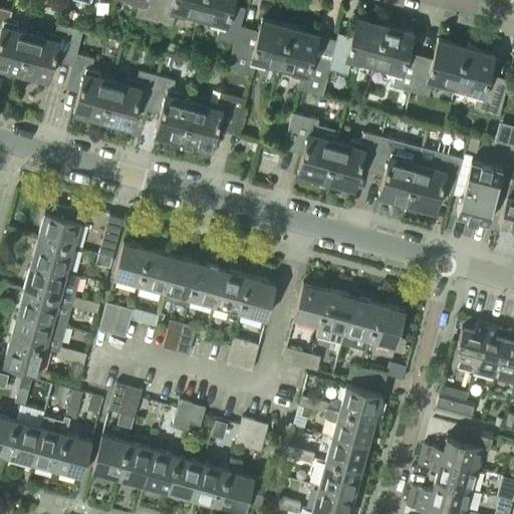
[(153,19),(158,0),(129,0),(129,1),(138,4),(135,14),(153,19)]
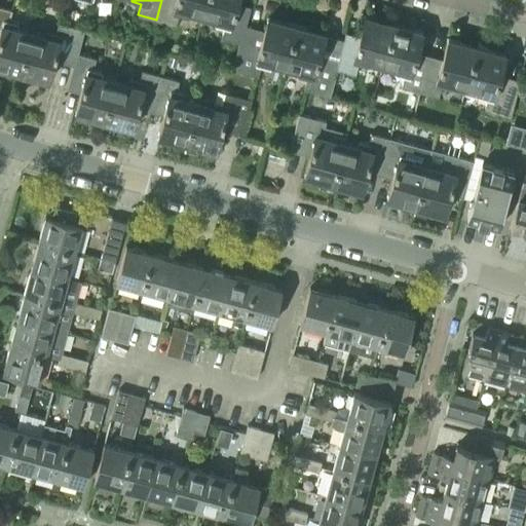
[(202,15),(205,0),(161,0),(156,20),(176,25),(178,14),(188,16),(189,11),(202,15)]
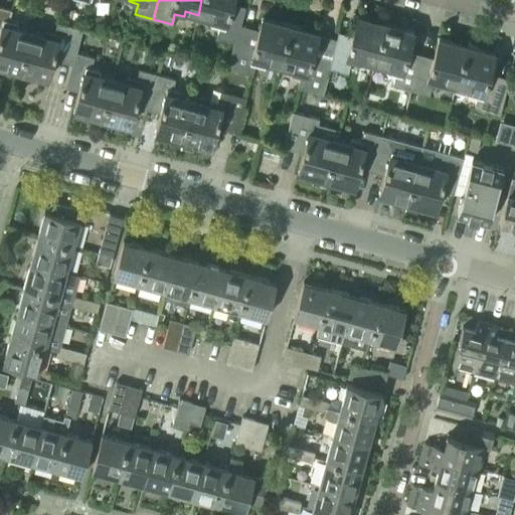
[(234,41),(237,31),(244,6),(231,2),(231,0),(201,0),(198,15),(211,18),(210,23),(219,26),(216,37),(234,41)]
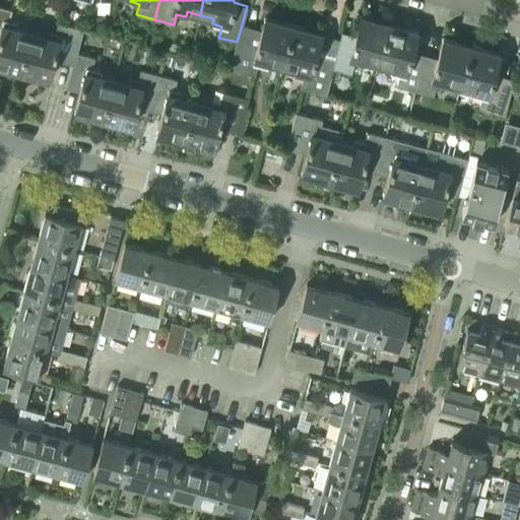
[(0,66),(19,72),(30,31),(17,27),(18,23),(8,20),(11,9),(0,6),(0,66)]
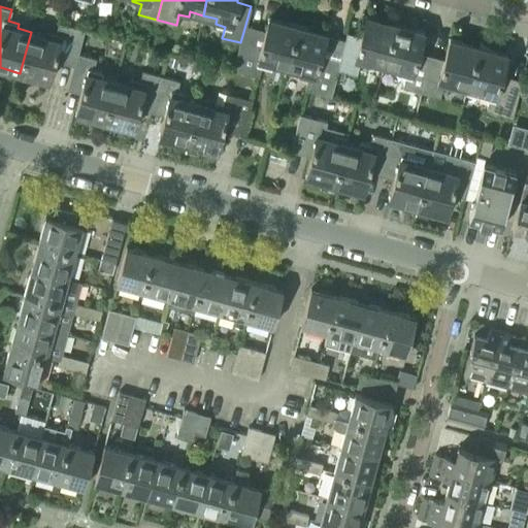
[(383,64),(394,24),(365,17),(360,35),(348,32),(340,59),(337,69),(357,74),(360,63),(369,66),(370,61),(383,64)]
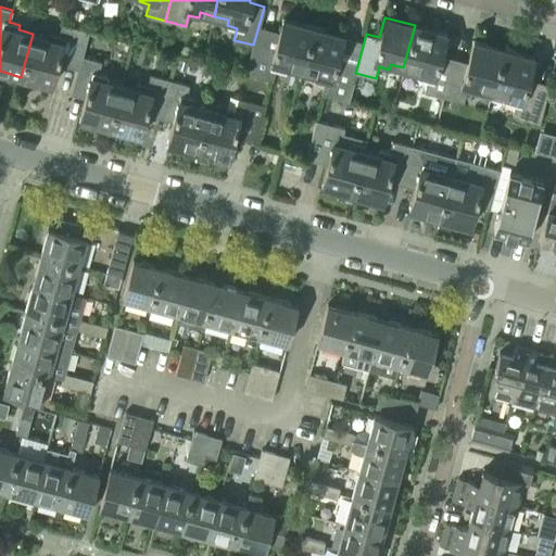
[(302,70),(314,27),(282,19),(277,39),(256,34),(253,45),(245,73),(273,80),(276,68),(287,72),(288,65),(302,70)]
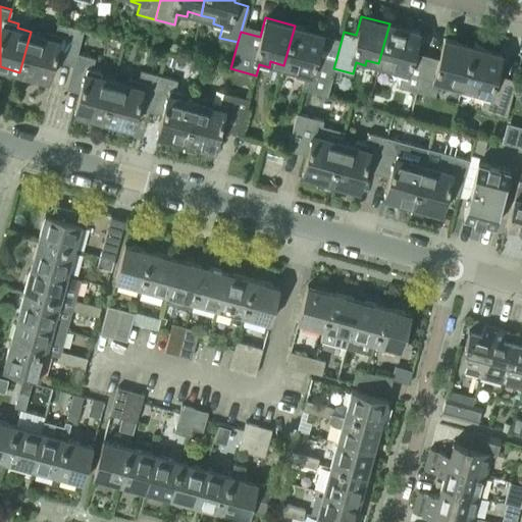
[(31,32),(19,72),(49,81),(54,60),(72,65),(76,52),(83,29),(57,22),(55,33),(45,31),(44,36),(31,32)]
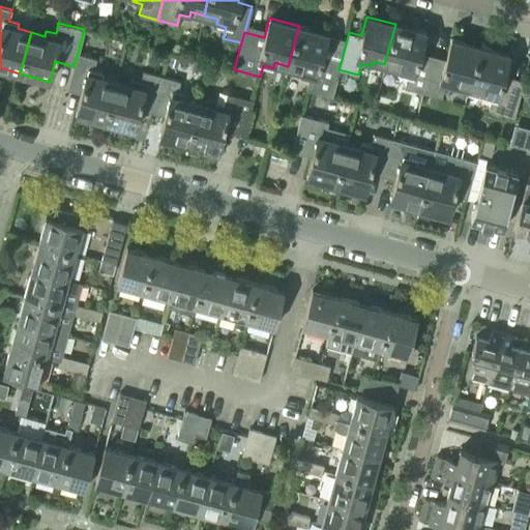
[(422,92),(433,55),(419,52),(424,32),(395,24),(384,64),(399,68),(396,74),(407,76),(404,87),(422,92)]
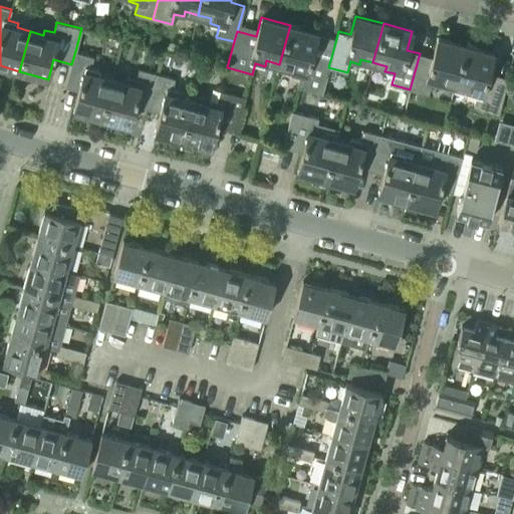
[(321,93),(328,67),(331,57),(312,52),(317,32),(290,25),(279,64),(292,68),(291,73),(300,75),(297,85),(321,93)]
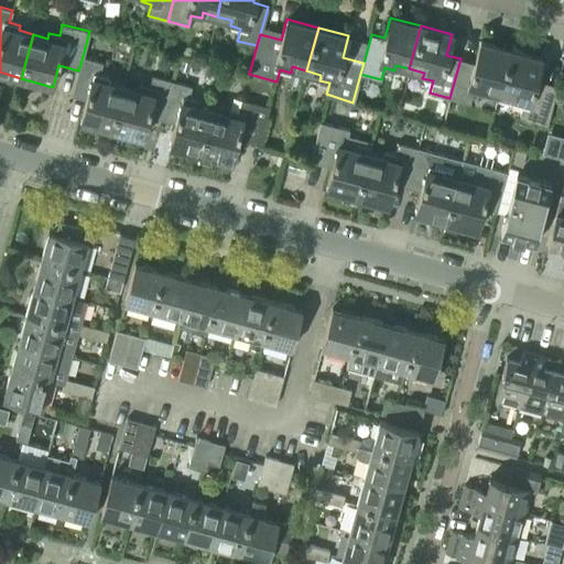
[(499,93),(510,51),(479,42),(474,63),(461,58),(449,98),(469,104),(473,91),(483,95),(485,89),(499,93)]
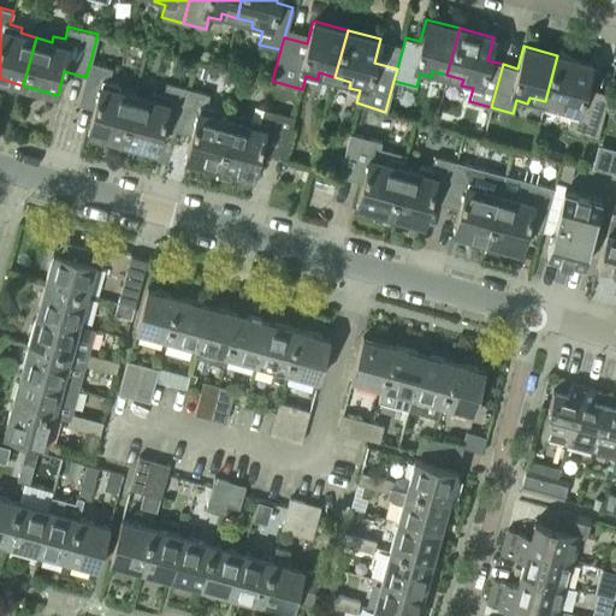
[(597,136),(609,93),(585,87),(591,64),(557,55),(545,101),(561,105),(558,112),(570,114),(567,128),(597,136)]
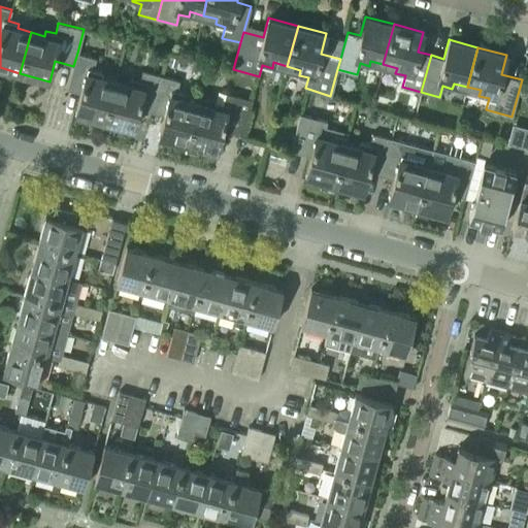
[(73,66),(67,90),(80,93),(74,113),(104,122),(116,80),(101,76),(102,71),(93,69),(96,58),(77,53),(73,66)]
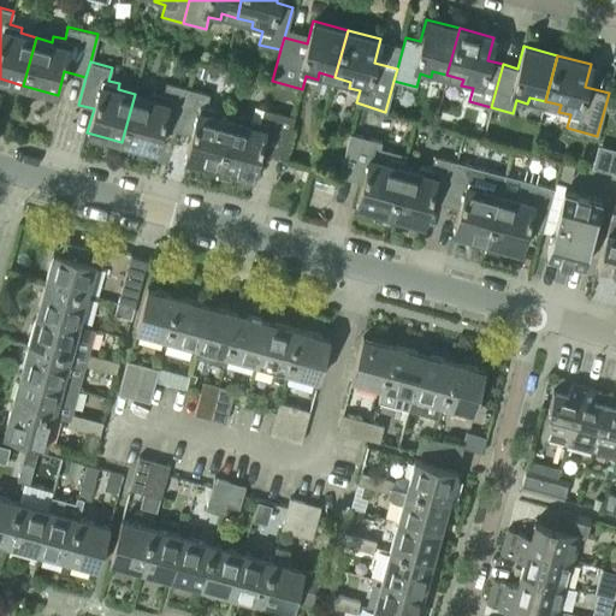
[(196,64),(194,75),(203,77),(206,66),(196,64)]
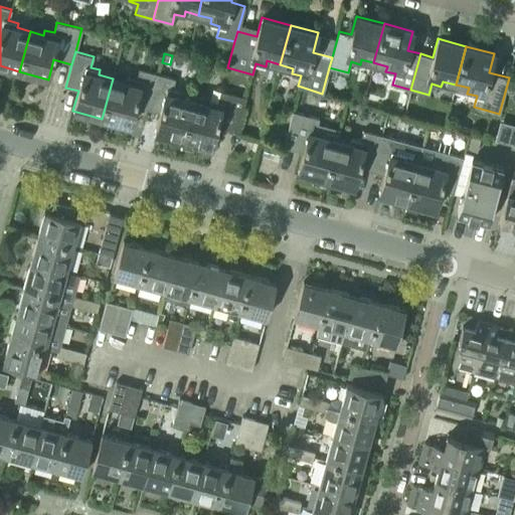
[(113,78),(102,119),(130,126),(135,107),(148,110),(157,73),(139,68),(136,79),(126,77),(125,81),(113,78)]
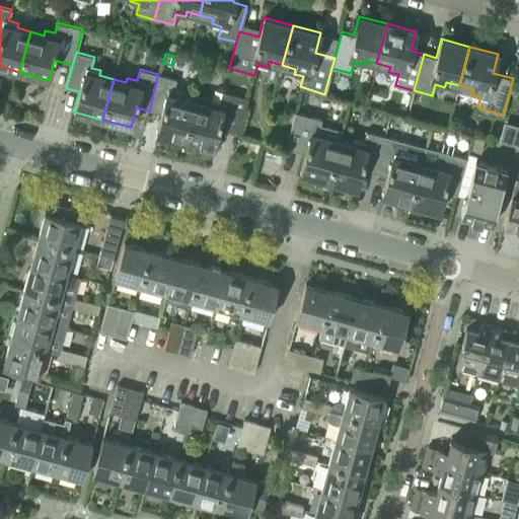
[(158,74),(149,110),(161,114),(156,134),(184,142),(195,101),(181,97),(183,93),(174,90),(177,79),(158,74)]
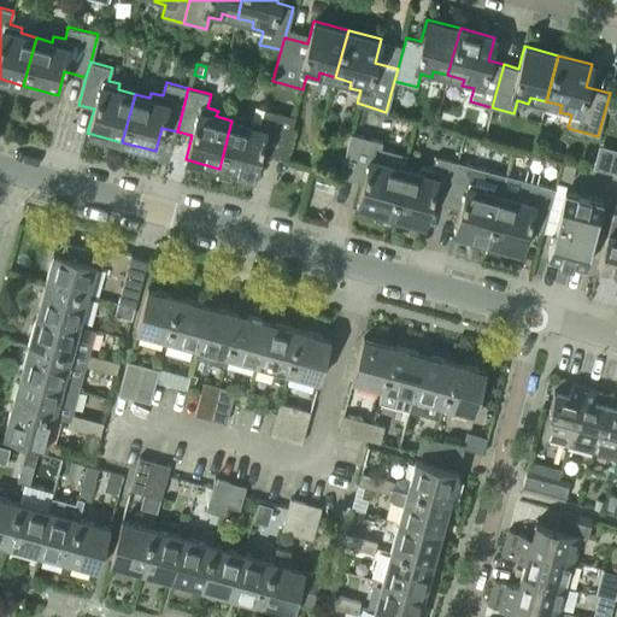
[(231,121),(219,169),(253,177),(259,153),(283,160),(295,117),(264,109),(260,122),(250,119),(248,124),(231,121)]
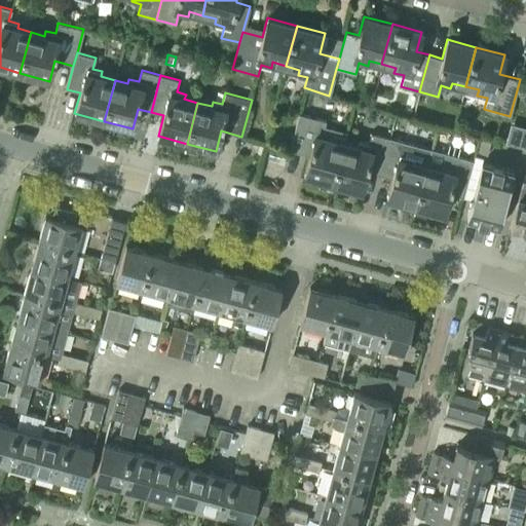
[(299,113),(289,150),(309,155),(304,175),(333,183),(344,142),(346,132),(324,125),(325,120),(299,113)]
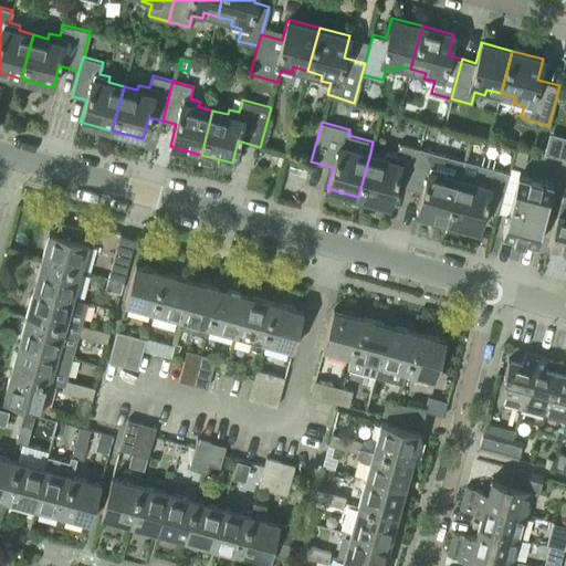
[(565,137),(549,133),(544,154),(565,159),(565,137)]
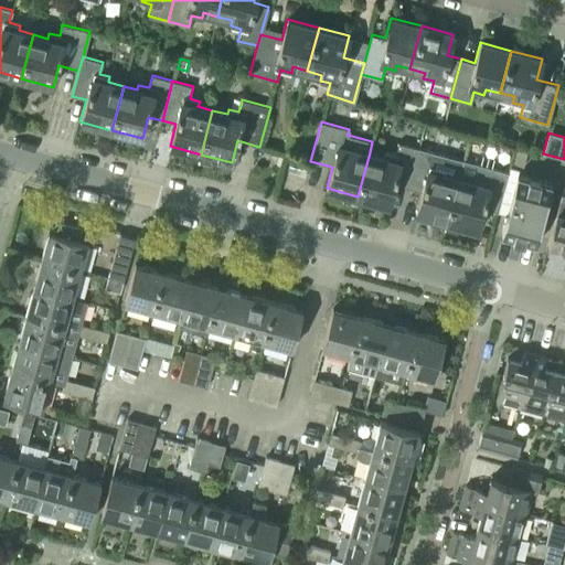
[(370,152),(358,196),(388,205),(394,183),(407,188),(418,148),(398,142),(395,155),(385,151),(384,157),(370,152)]
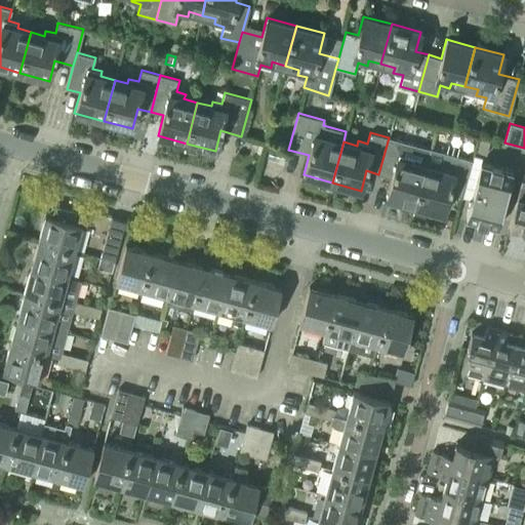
[(389,137),(378,174),(392,177),(387,197),(414,205),(426,164),(430,148),(407,143),(389,137)]
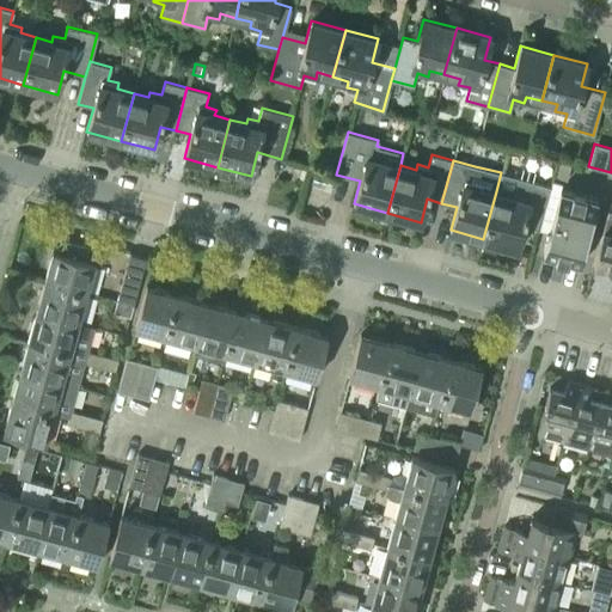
[(496,191),(483,239),(516,248),(524,225),(539,228),(550,185),(528,179),(518,177),(514,190),(512,196),(496,191)]
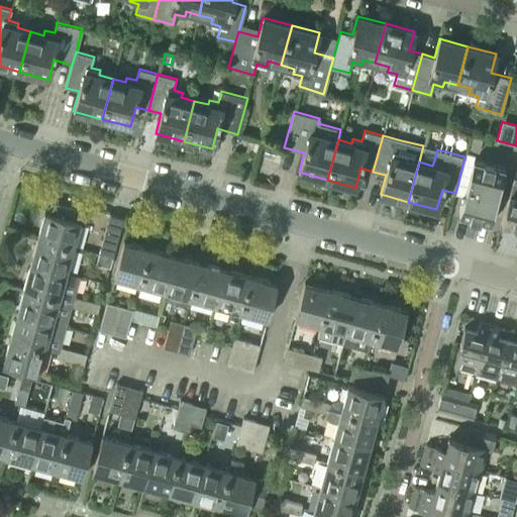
[(490,224),(505,169),(474,160),(458,216),(490,224)]
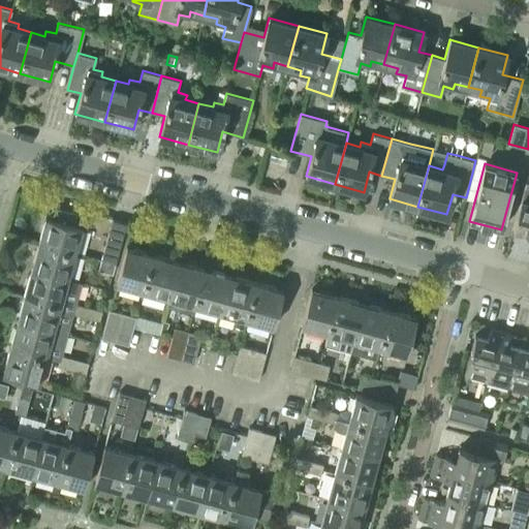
[(521,197),(512,229),(528,234),(528,183),(525,182),(521,197)]
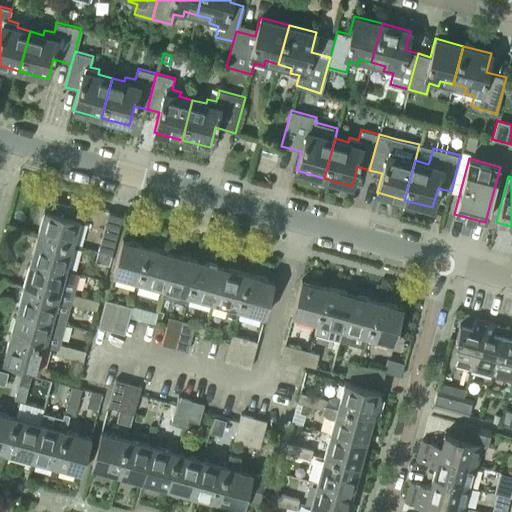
[(44,209),(37,234),(73,244),(82,207),(53,199),(50,210),(44,209)]
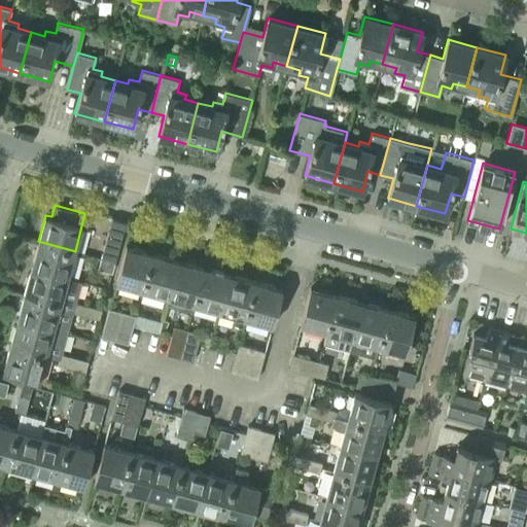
[(107,233),(101,257),(114,261),(121,237),(107,233)]
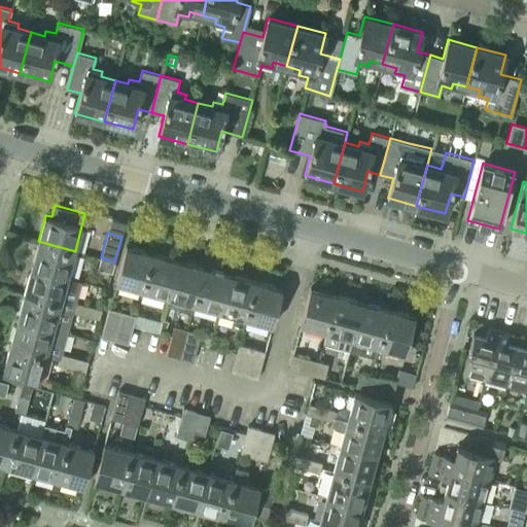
[(68,276),(75,251),(38,241),(31,267),(68,276)]
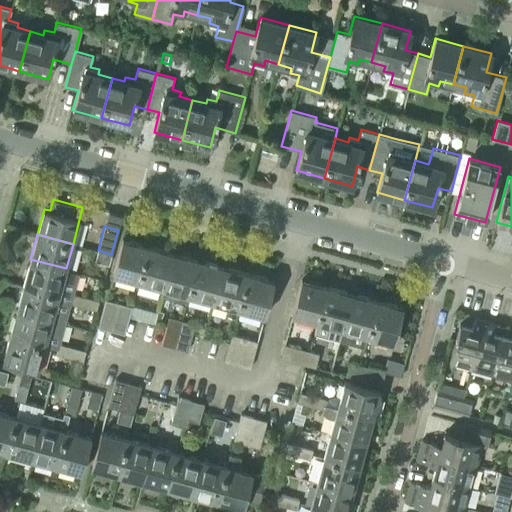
[(122,238),(113,274),(139,281),(148,245),(122,238)]
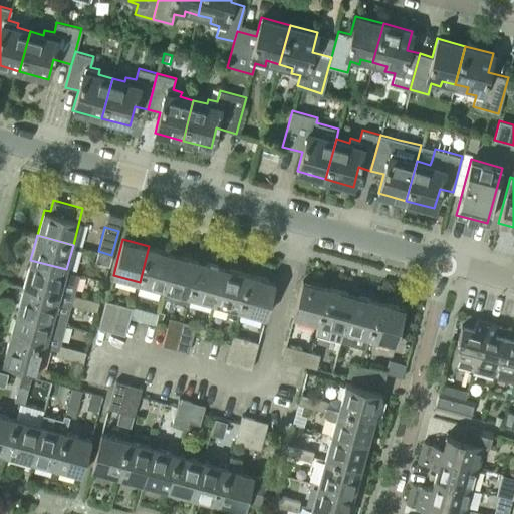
[(149,246),(140,282),(165,289),(174,253),(149,246)]
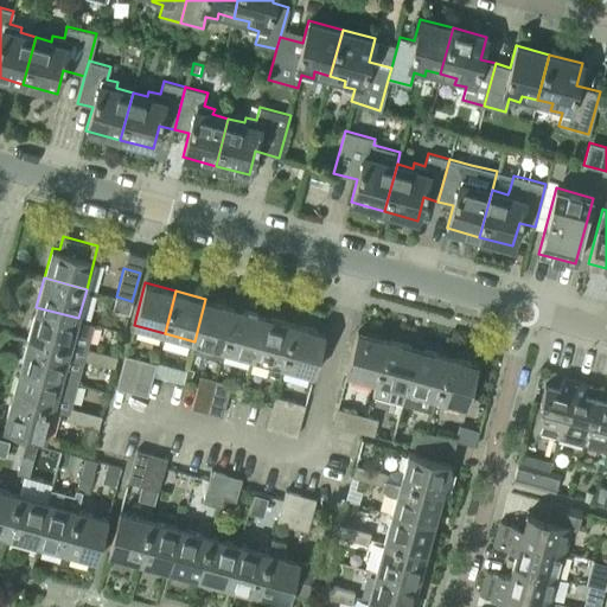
[(116,296),(113,310),(128,314),(132,301),(116,296)]
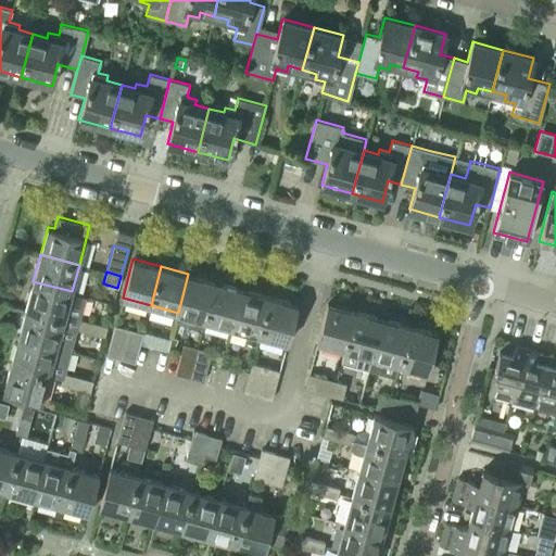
[(178,313),(176,320),(203,328),(205,320),(216,281),(188,274),(178,313)]
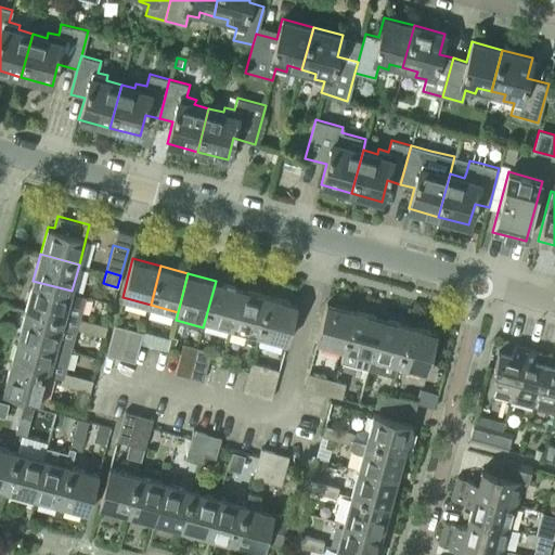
[(90,333),(93,322),(78,319),(85,295),(72,291),(33,281),(25,308),(77,322),(75,330),(90,333)]
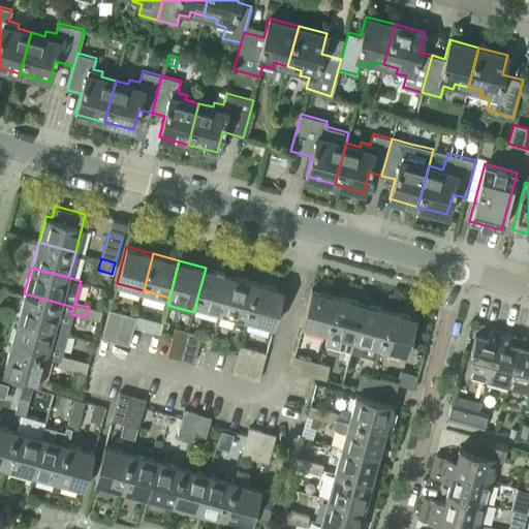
[(206,268),(195,305),(221,311),(231,275),(206,268)]
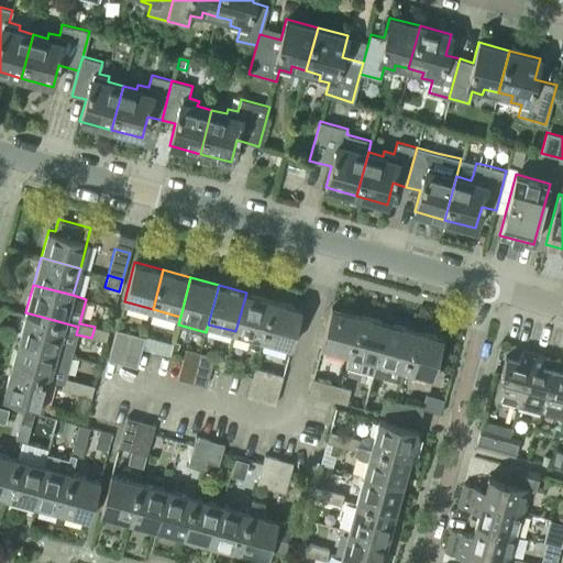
[(246,293),(235,331),(250,335),(246,348),(260,351),(263,339),(274,300),(246,293)]
